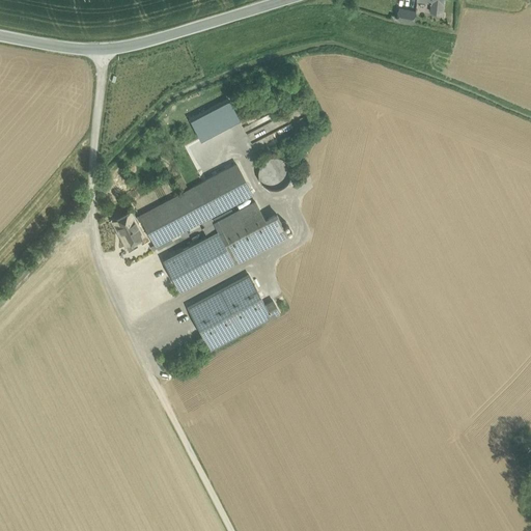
[(444,0),(417,0),(431,2),(431,11),(443,14),(444,3),(444,0)]
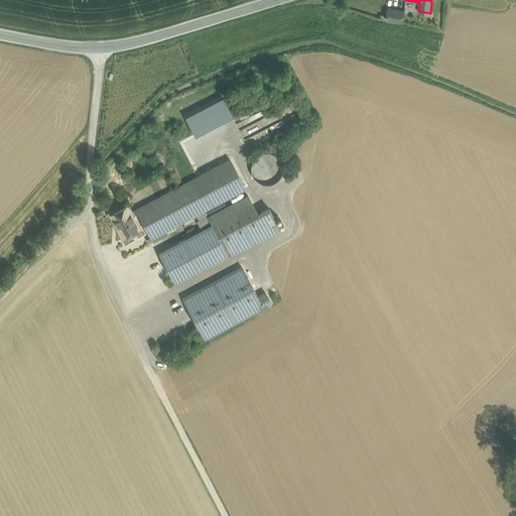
[(404,11),(388,7),(386,19),(402,22),(404,11)]
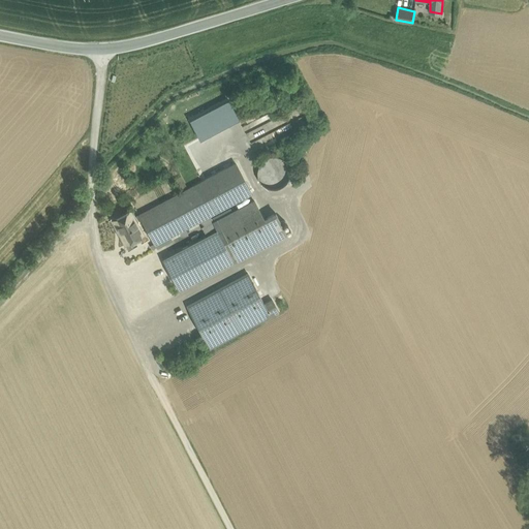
[(232,99),(190,118),(199,138),(242,120),(232,99)]
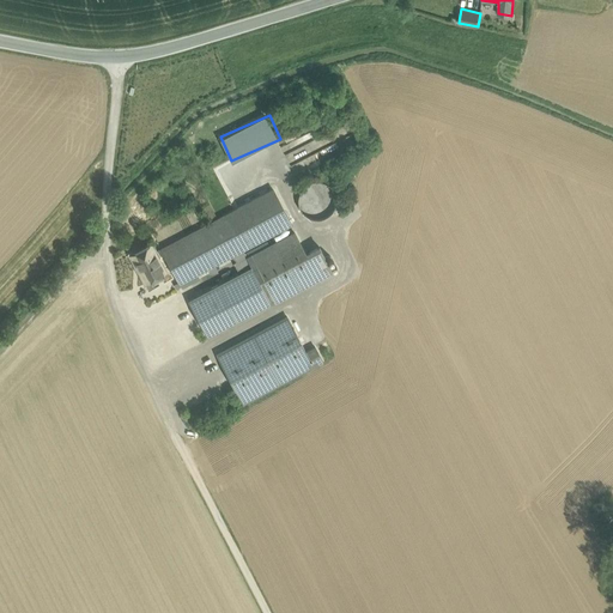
[(335,207),(337,200),(334,193),(331,187),(325,182),(316,181),(309,183),(303,187),(299,193),(298,201),(299,208),(303,214),(310,218),(317,219),(325,218),(331,214),(335,207)]
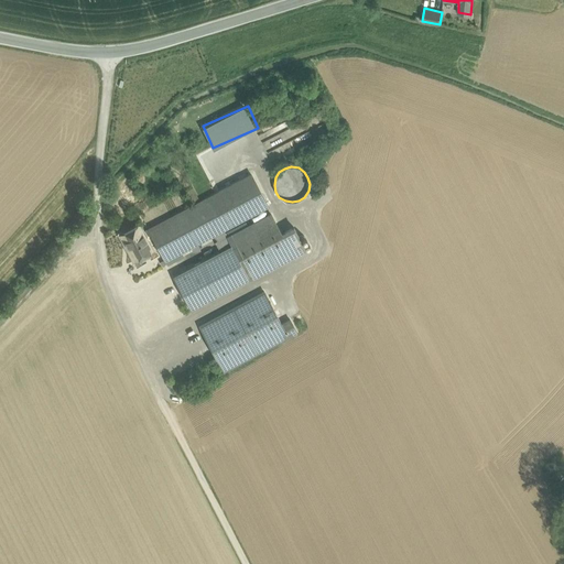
[(148,229),(153,239),(164,260),(212,236),(218,232),(268,206),(251,174),(148,229)]
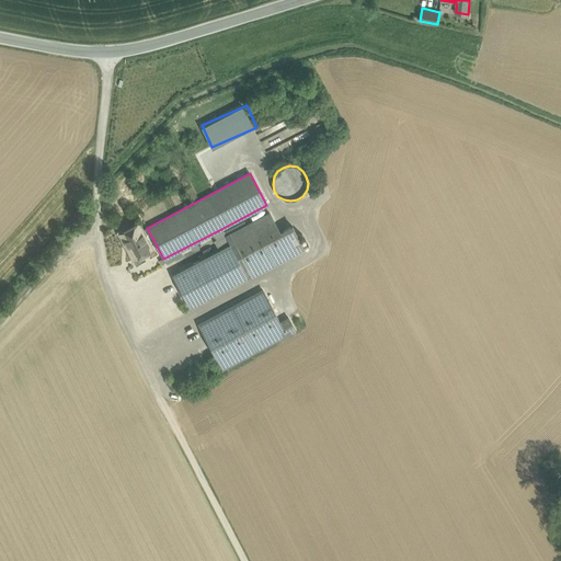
[(192,187),(185,190),(192,202),(197,198),(192,187)]
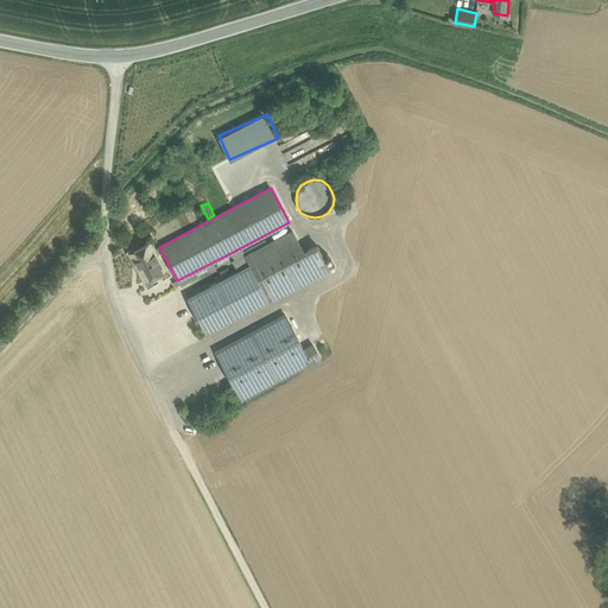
[(292,232),(245,257),(249,265),(268,302),(329,270),(316,245),(303,252),(292,232)]
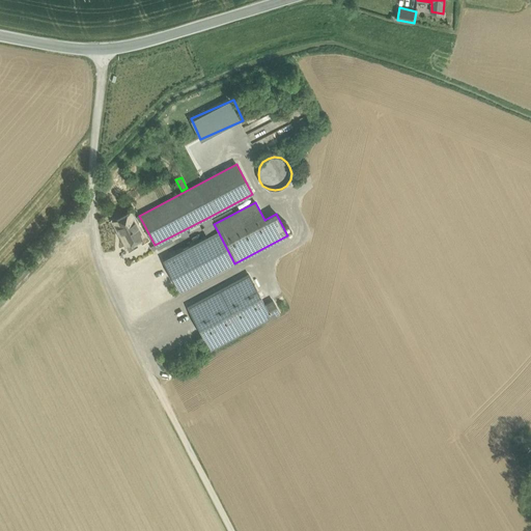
[(130,212),(113,221),(126,245),(142,235),(138,228),(144,225),(139,216),(134,219),(130,212)]
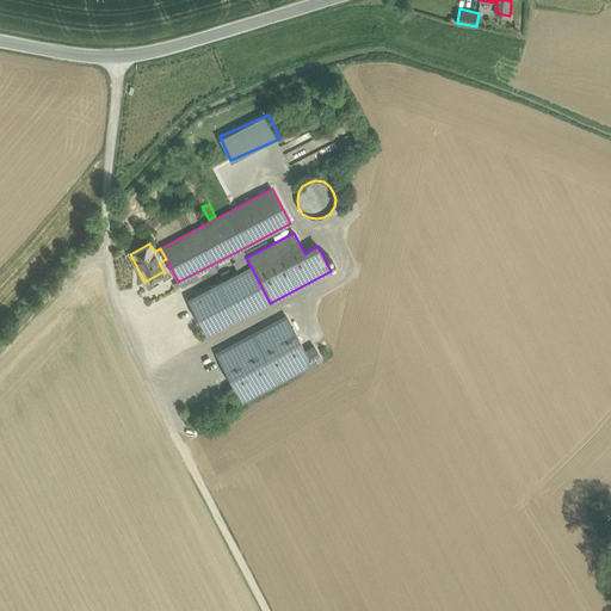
[(238,272),(187,300),(207,337),(270,303),(251,266),(246,258),(242,251),(238,253),(236,252),(229,255),(238,272)]
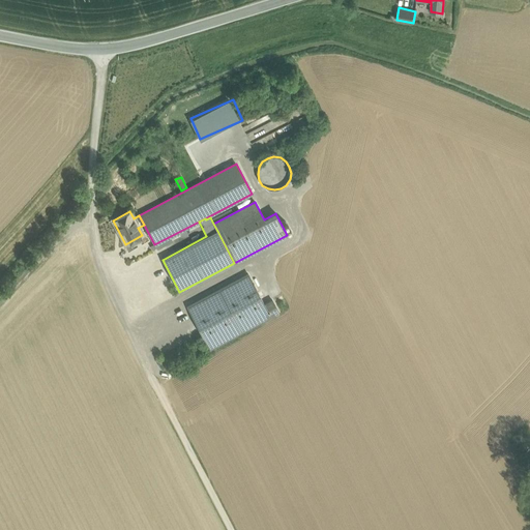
[(247,273),(187,306),(210,349),(278,313),(272,300),(264,304),(247,273)]
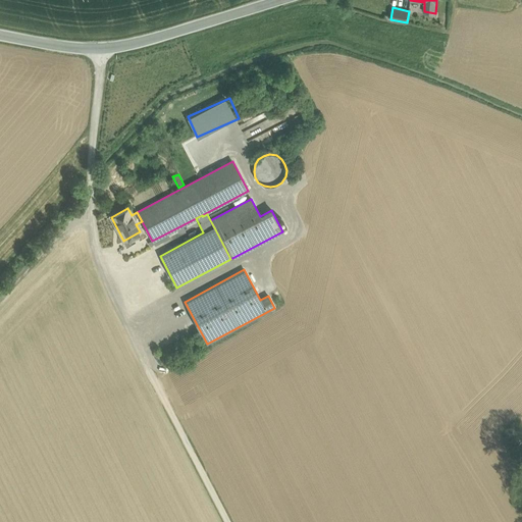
All buildings are outlined.
